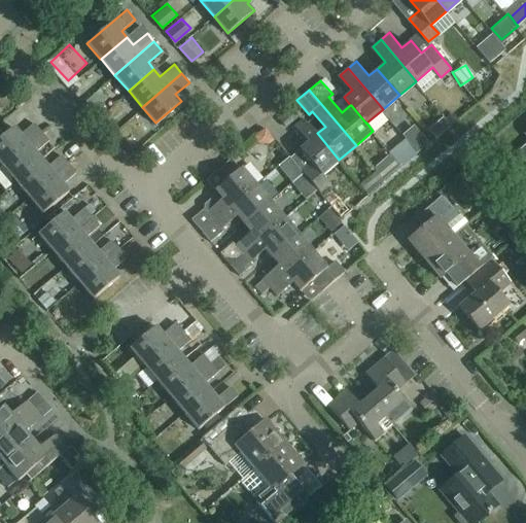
[(98,115),(107,107),(101,101),(92,109),(98,115)]
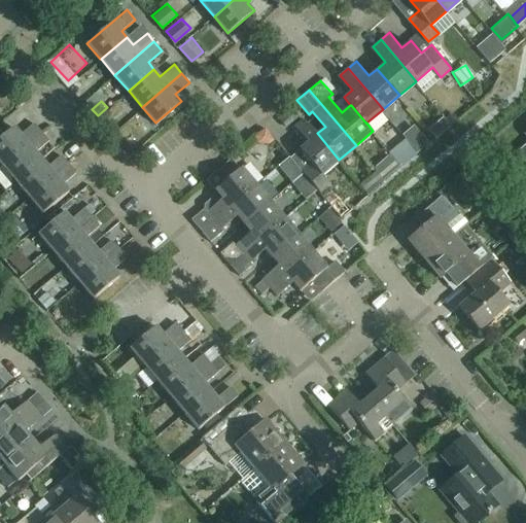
[(286,125),(299,115),(292,107),(280,117),(286,125)]
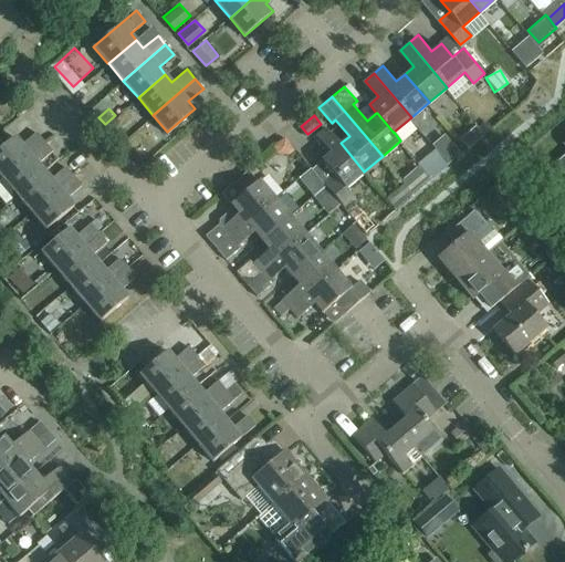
[(341,143),(326,126),(317,135),(331,151),(322,158),(333,172),(324,180),(344,204),(345,204),(348,208),(356,201),(352,197),(355,195),(347,186),(364,172),(341,143)]
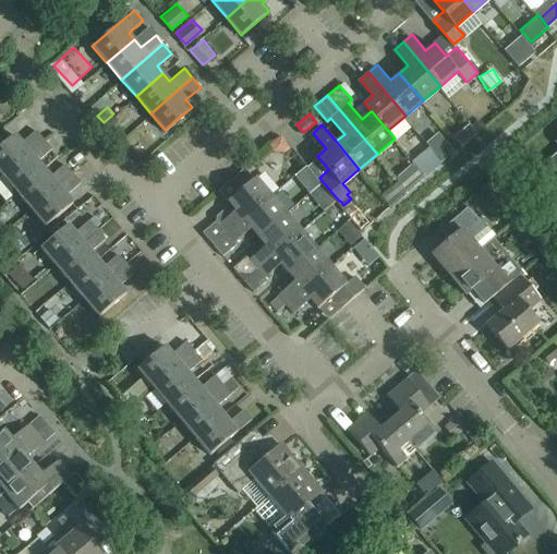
[(0,170),(2,173),(45,137),(37,129),(22,141),(15,133),(0,145),(0,170)]
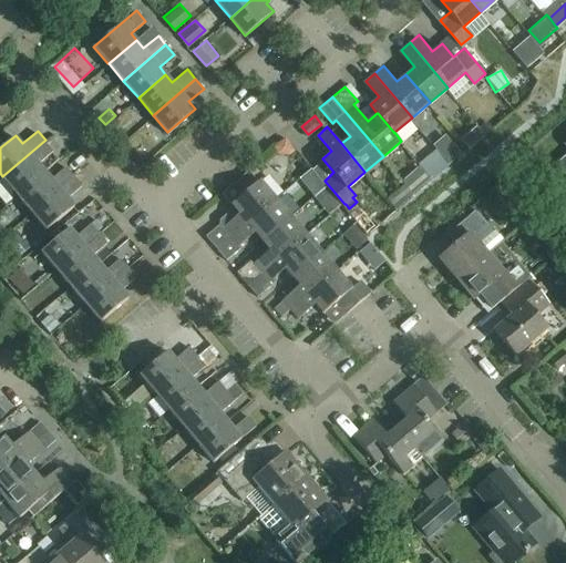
[(17,194),(44,170),(38,163),(53,150),(45,140),(2,176),(17,194)]
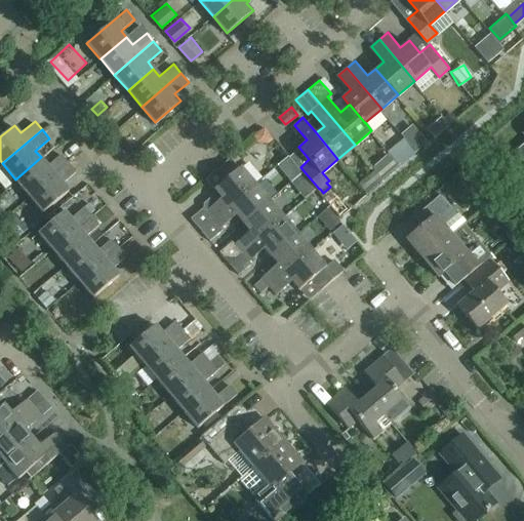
[(394,157),(399,163),(408,155),(409,154),(404,148),(394,157)]
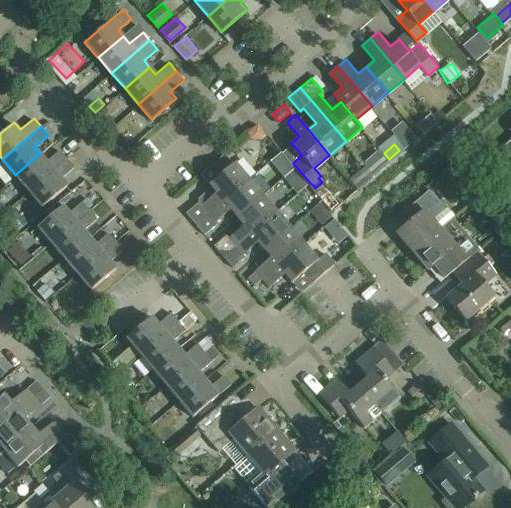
[(389,159),(384,153),(381,148),(364,163),(366,165),(373,173),(378,169),(387,161),(388,160),(389,159)]
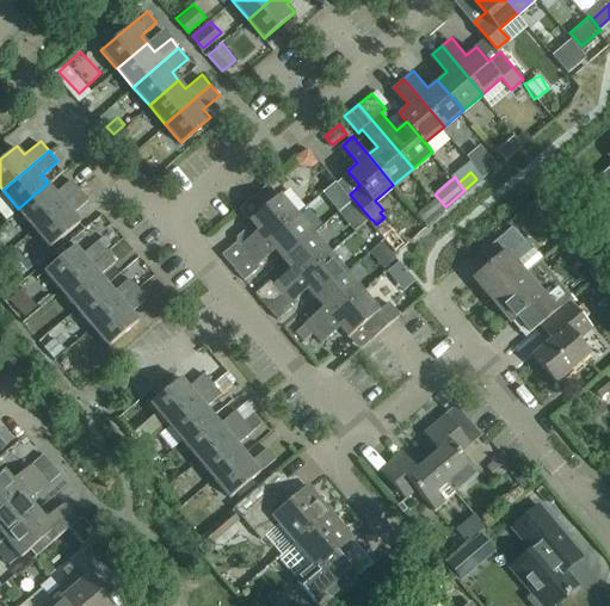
[(34,227),(80,189),(71,178),(55,191),(48,183),(18,209),(34,227)]
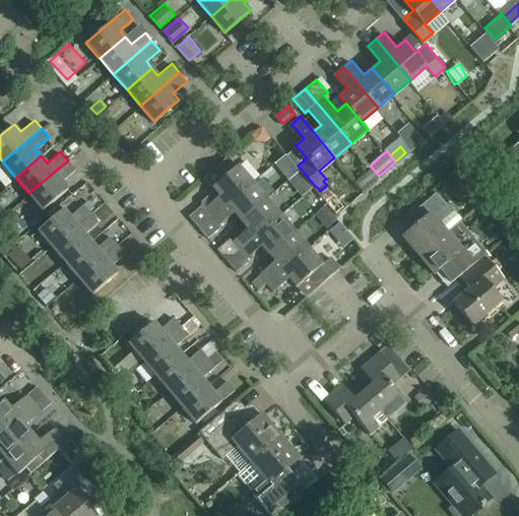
[(198,207),(189,215),(191,217),(199,227),(253,181),(239,165),(237,166),(229,155),(219,163),(229,173),(212,186),(220,195),(215,199),(212,195),(208,195),(202,200),(201,204),(198,207)]
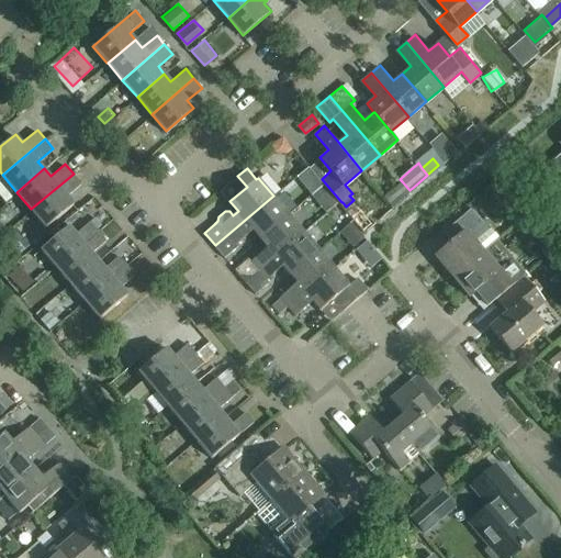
[(74,174),(31,209),(46,226),(74,203),(67,196),(81,182),(74,174)]
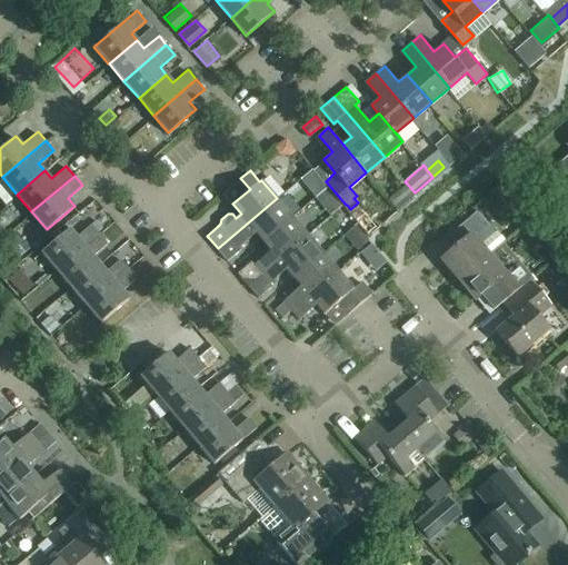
[(263,240),(292,216),(277,198),(218,248),(228,259),(241,247),(239,245),(255,231),(263,240)]
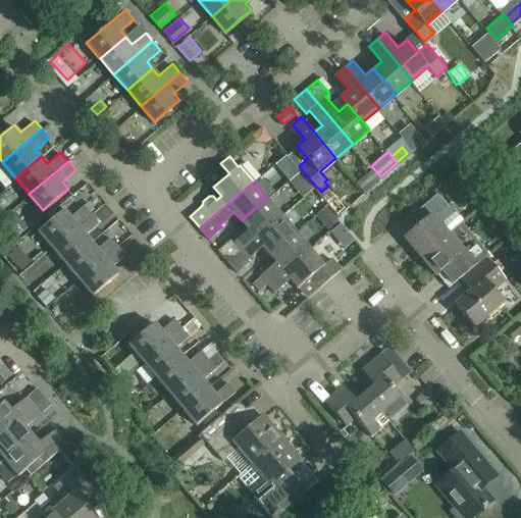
[(453,225),(454,226),(464,218),(456,209),(453,211),(436,192),(415,209),(423,219),(404,236),(419,254),(453,225)]
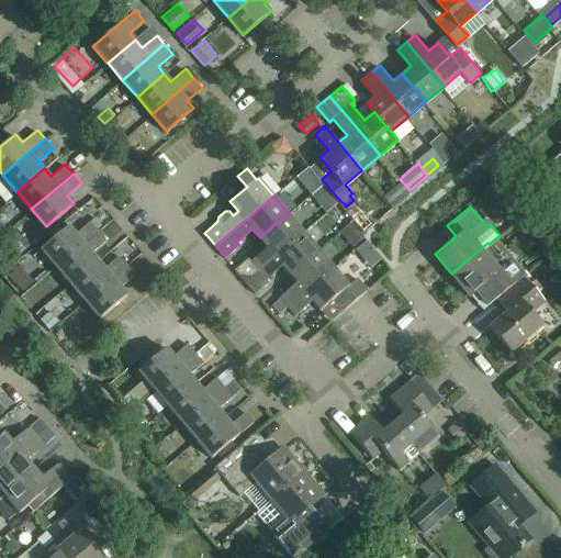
[(248,257),(234,268),(245,281),(258,269),(303,231),(289,213),(260,237),(267,246),(250,260),(248,257)]
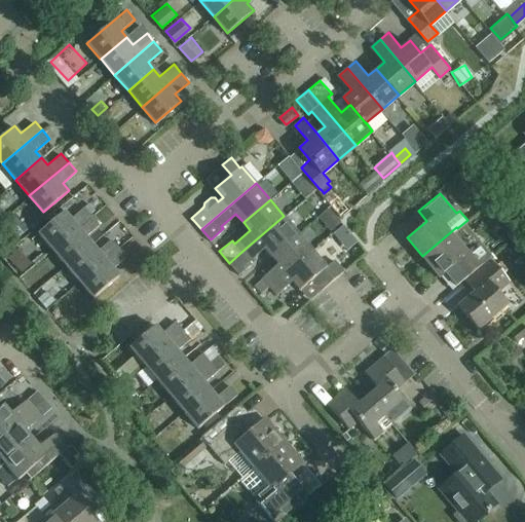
[(51,248),(91,215),(84,206),(70,218),(64,211),(38,231),(51,248)]
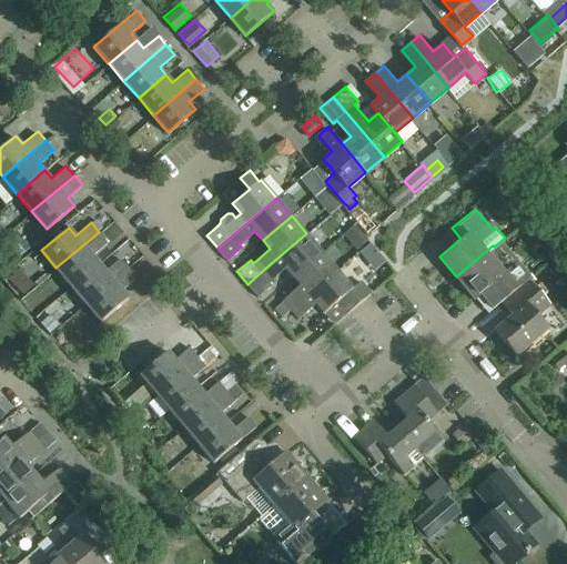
[(13,231),(0,242),(0,243),(9,254),(23,242),(13,231)]
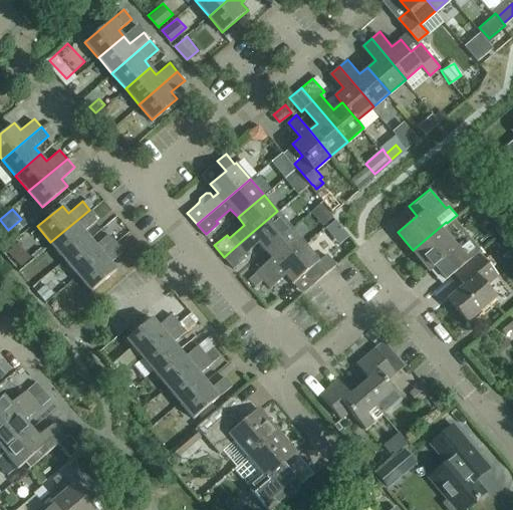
[(63,258),(88,237),(83,231),(97,219),(89,210),(50,242),(63,258)]
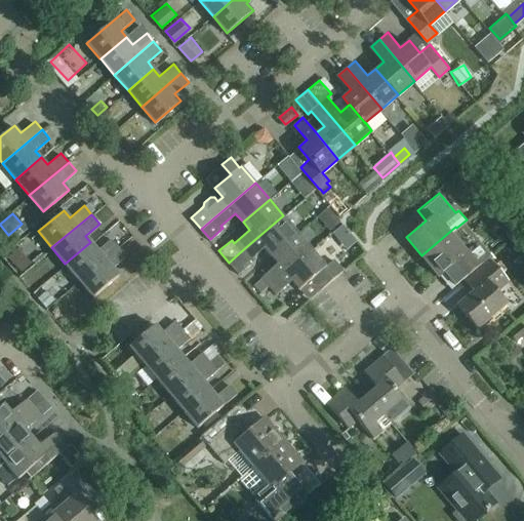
[(271,254),(297,232),(283,215),(241,251),(248,259),(264,246),(271,254)]
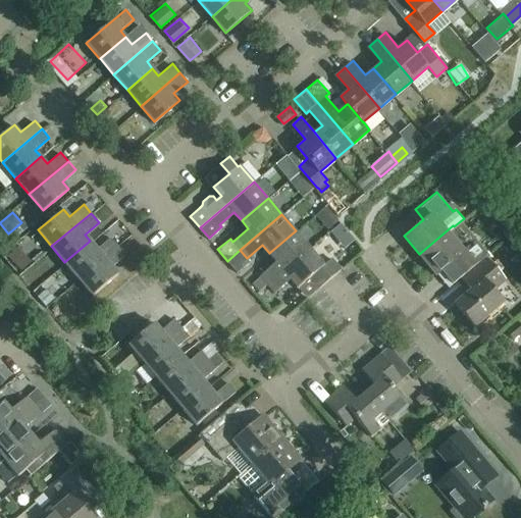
[(461,236),(454,226),(453,225),(419,254),(435,273),(450,261),(458,270),(461,275),(488,253),(483,248),(468,229),(461,236)]
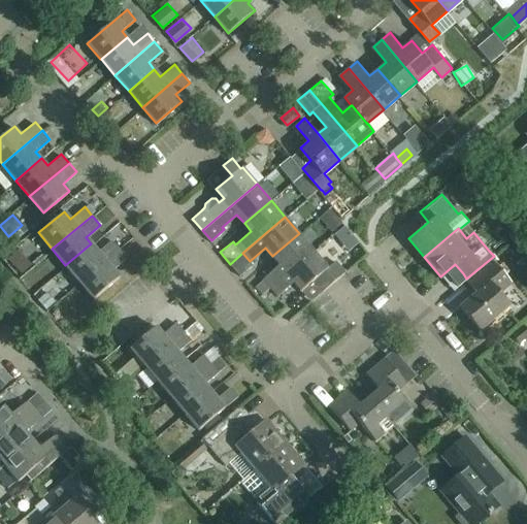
[(314,250),(299,233),(272,256),(280,264),(256,285),(262,292),(270,286),(314,250)]
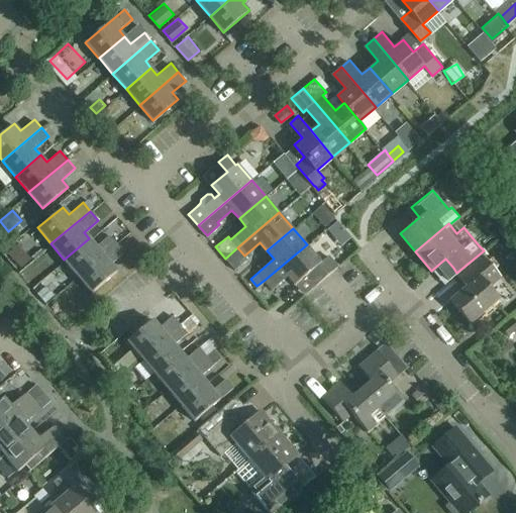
[(89,238),(64,260),(78,276),(117,242),(109,233),(95,245),(89,238)]
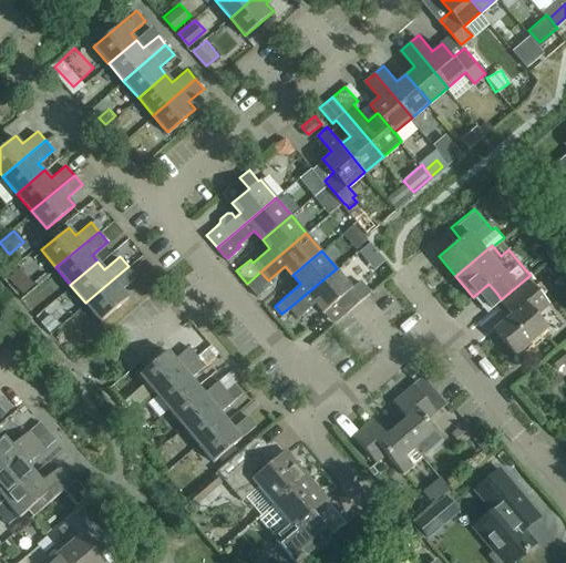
[(24,293),(34,284),(19,265),(9,274),(24,293)]
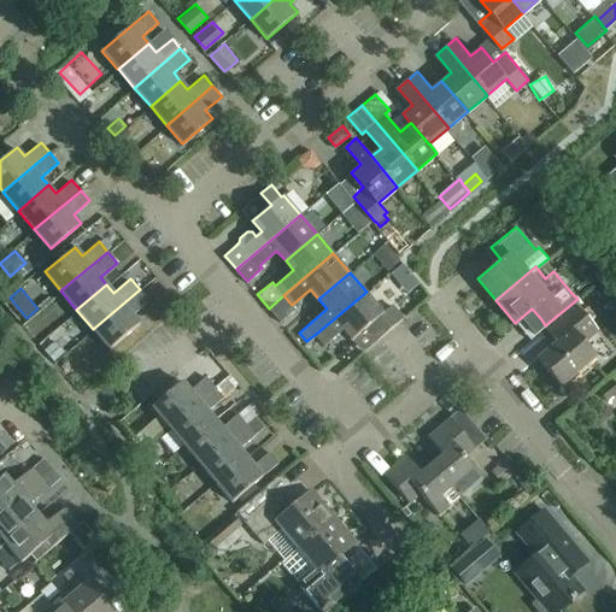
[(140,289),(93,329),(109,348),(139,323),(130,313),(147,299),(140,289)]
